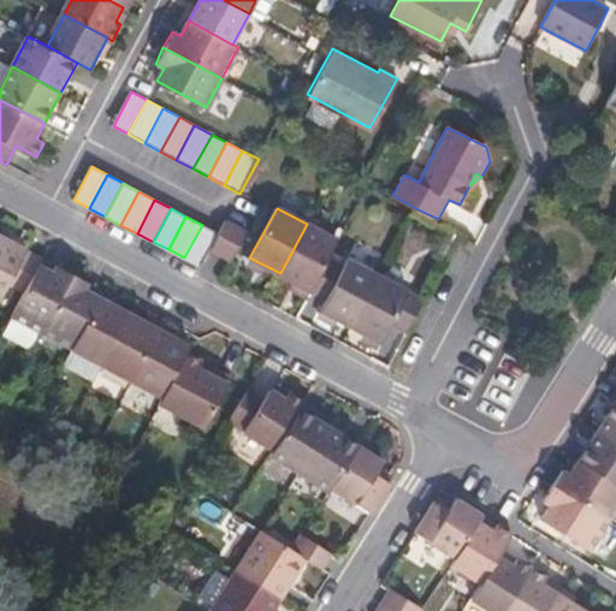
[(230,260),(246,230),(225,219),(218,232),(209,249),(230,260)]
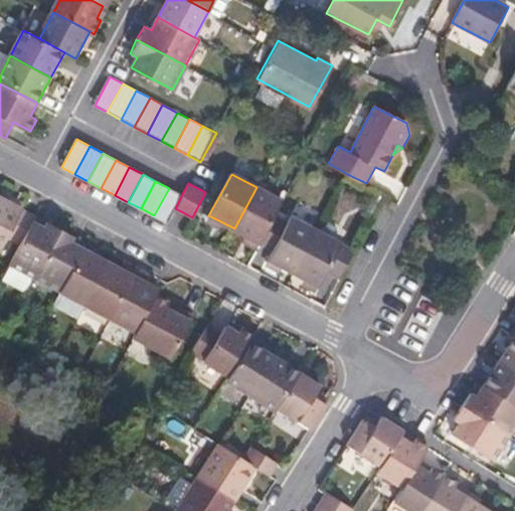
[(256,187),(234,228),(259,242),(274,215),(282,201),(256,187)]
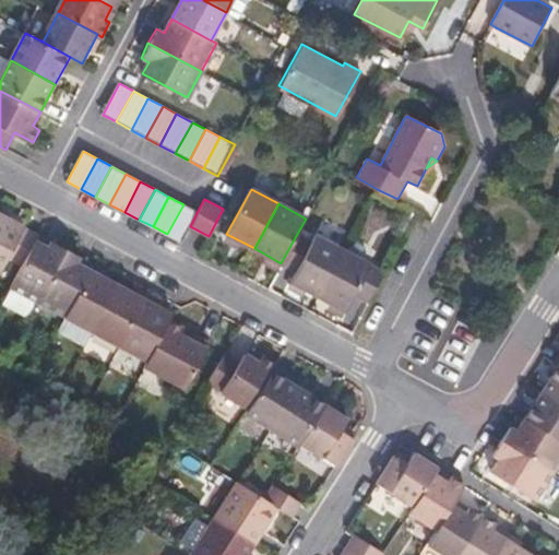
[(181,243),(190,226),(198,211),(183,204),(167,234),(181,243)]
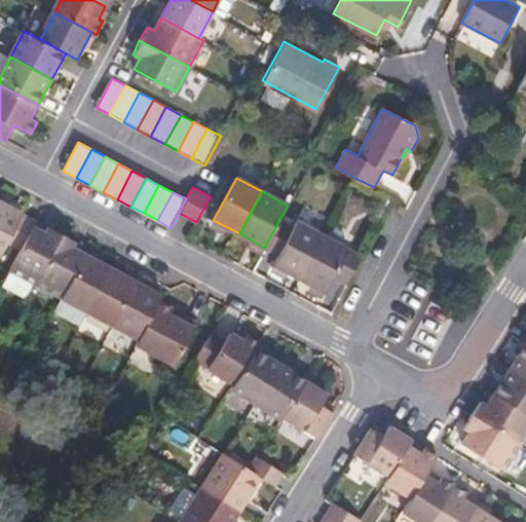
[(0,201),(0,256),(15,265),(33,229),(19,222),(24,214),(0,201)]
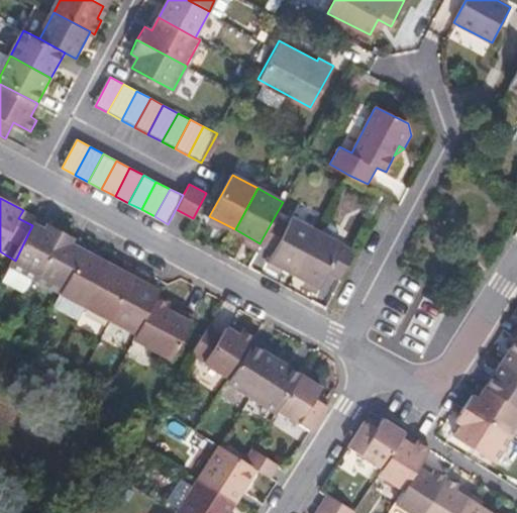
[(275,216),(260,243),(274,250),(269,260),(294,274),(317,231),(292,218),(289,223),(275,216)]
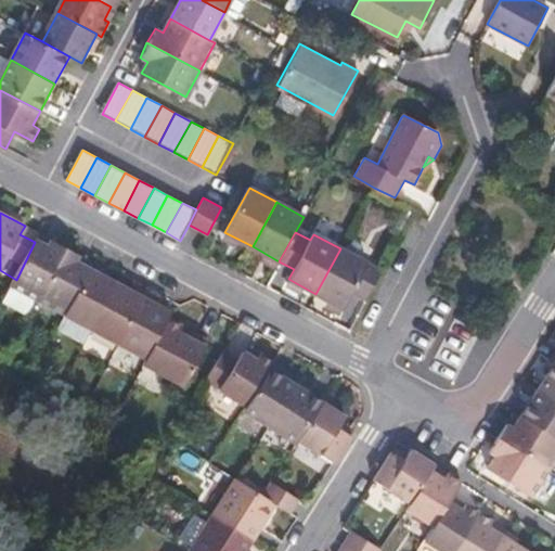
[(16,280),(13,287),(39,302),(66,248),(50,240),(46,247),(35,242),(16,280)]
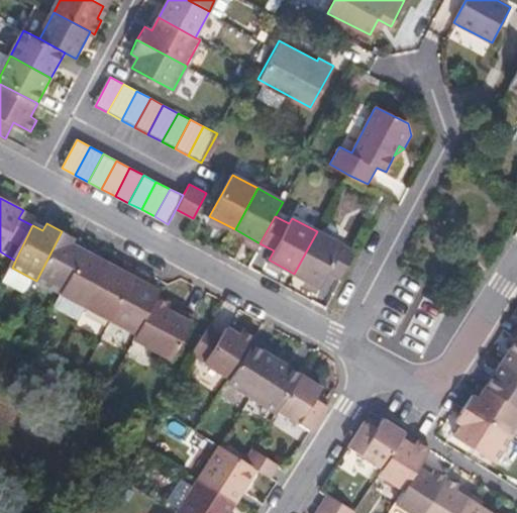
[(62,231),(36,281),(63,295),(84,251),(71,245),(75,238),(62,231)]
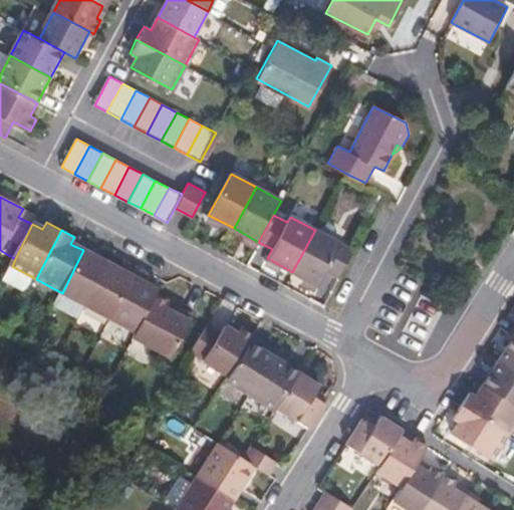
[(315,230),(292,272),(317,285),(324,271),(337,278),(353,250),(315,230)]
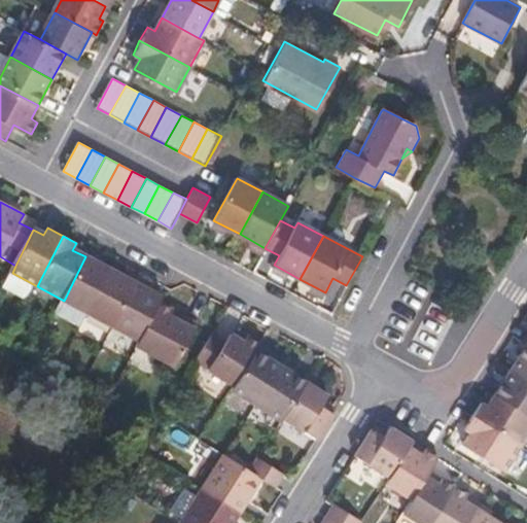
[(85,256),(64,301),(90,314),(111,271),(85,256)]
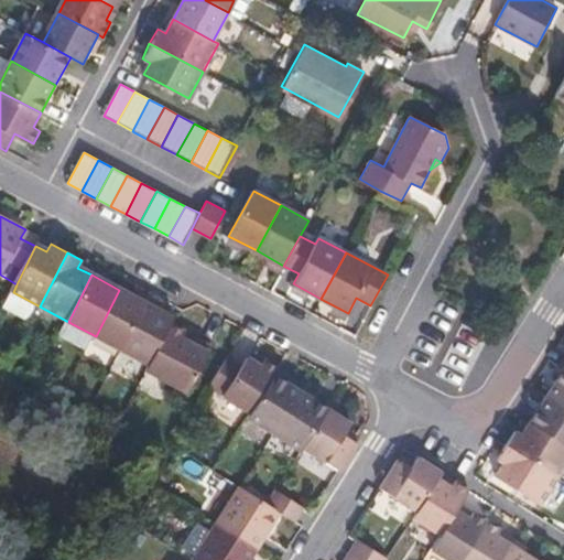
[(119,290),(96,336),(123,351),(147,304),(119,290)]
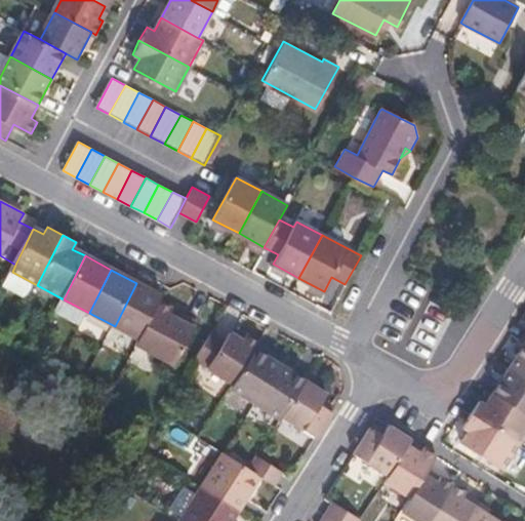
[(136,283),(115,326),(143,341),(162,302),(164,297),(136,283)]
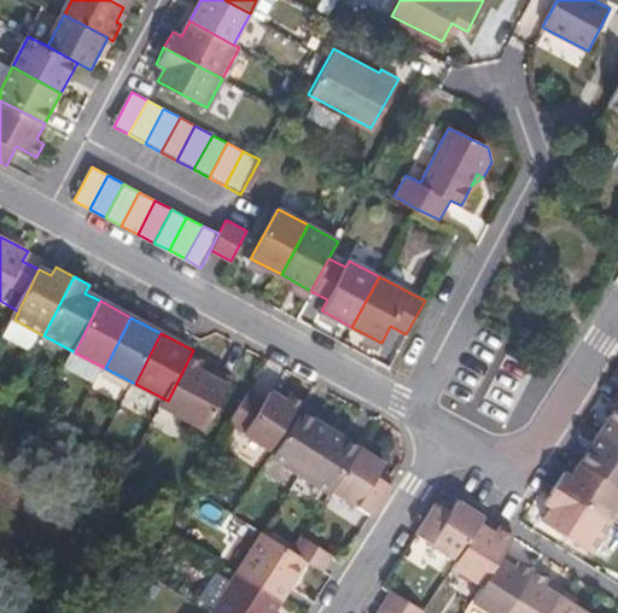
[(168,401),(164,406),(210,430),(237,379),(191,355),(168,401)]
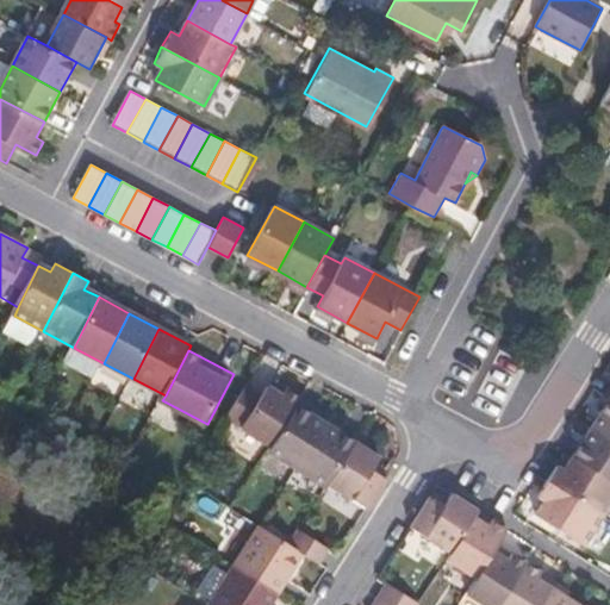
[(250,387),(230,420),(273,448),(297,411),(300,405),(285,395),(281,400),(268,392),(265,397),(250,387)]
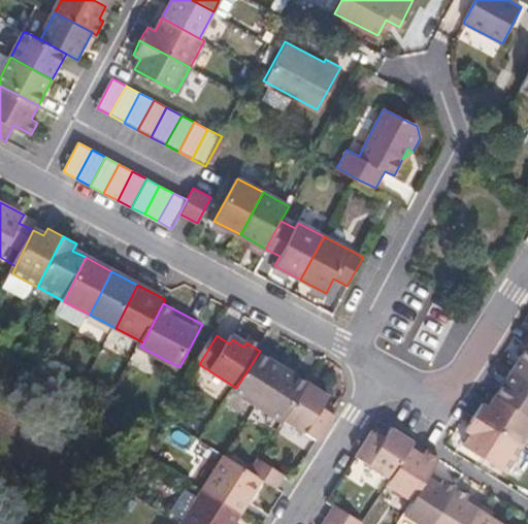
[(527,344),(513,369),(527,379),(527,344)]
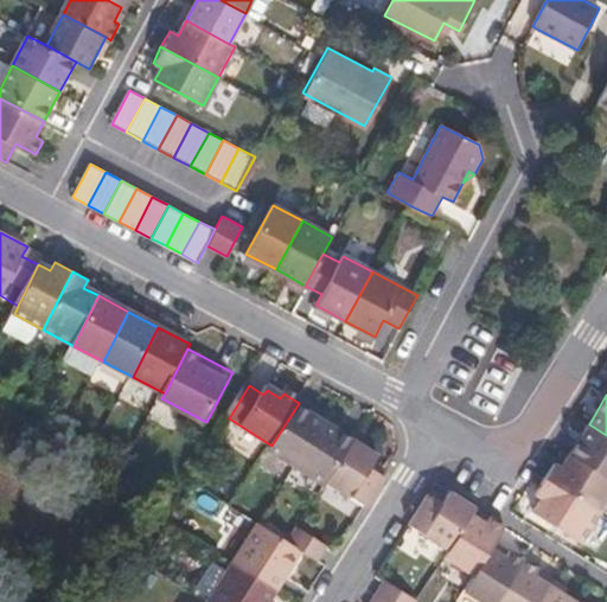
[(298,468),(324,428),(295,409),(272,446),(269,450),(298,468)]
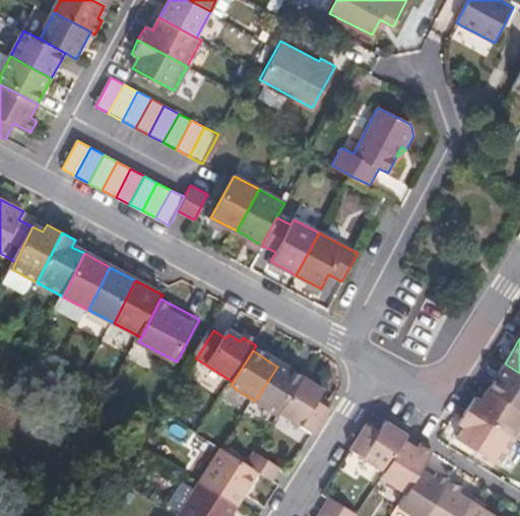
[(519,373),(505,364),(489,388),(519,408),(519,373)]
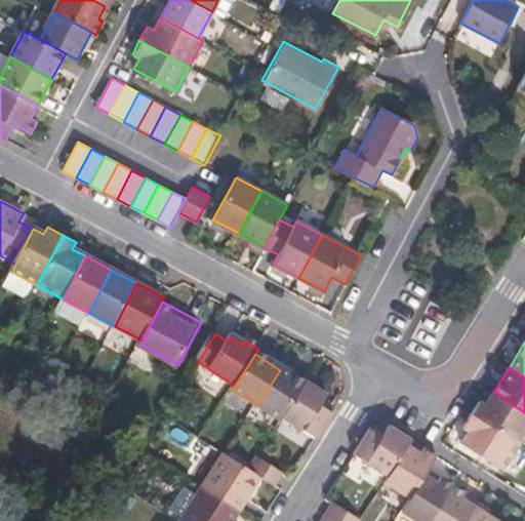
[(283,423),(285,418),(306,387),(280,370),(257,405),(283,423)]
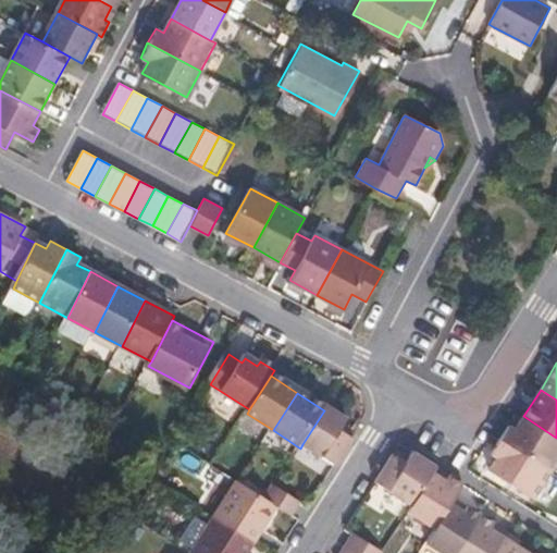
[(302,444),(337,466),(354,442),(338,431),(344,424),(324,410),(302,444)]
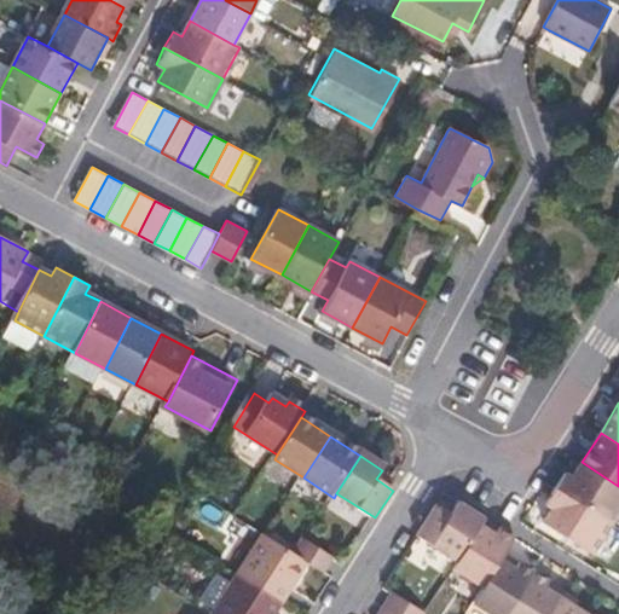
[(618,486),(582,462),(573,476),(565,470),(554,486),(611,523),(618,510),(618,486)]
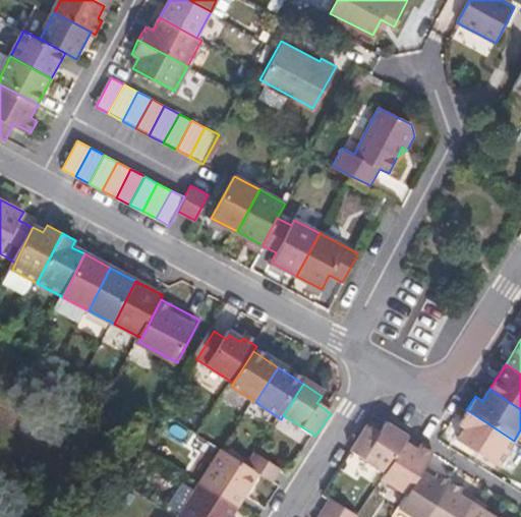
[(514,441),(466,409),(458,422),(465,426),(457,440),(499,465),(514,441)]
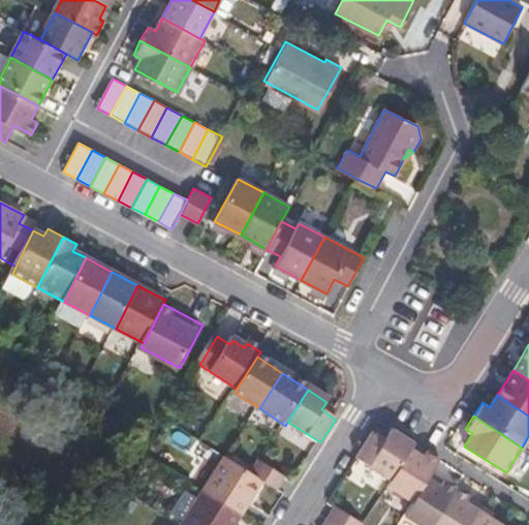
[(374,433),(358,459),(392,482),(415,444),(394,431),(387,441),(374,433)]
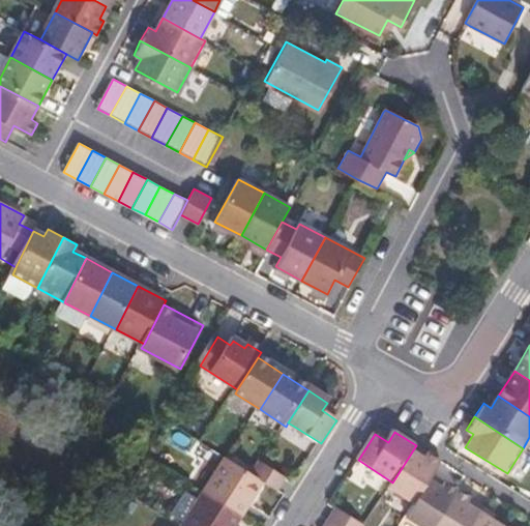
[(416,445),(392,483),(388,489),(413,504),(433,473),(441,460),(416,445)]
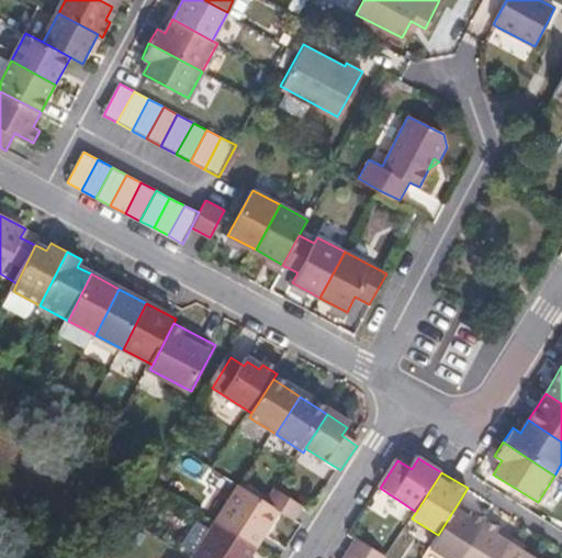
[(239,486),(214,522),(257,548),(281,513),(269,505),(243,488),(239,486)]
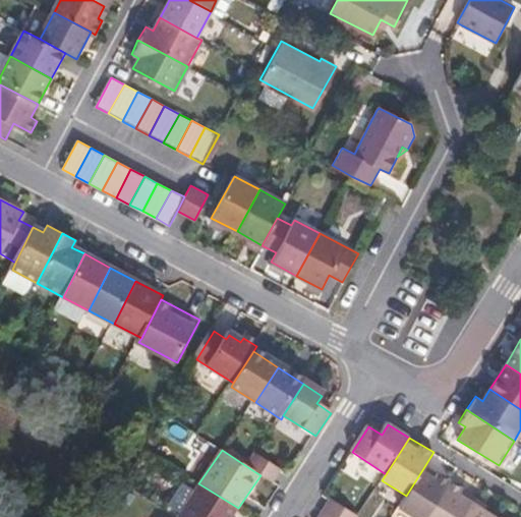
[(249,468),(261,475),(276,484),(284,473),(257,456),(249,468)]
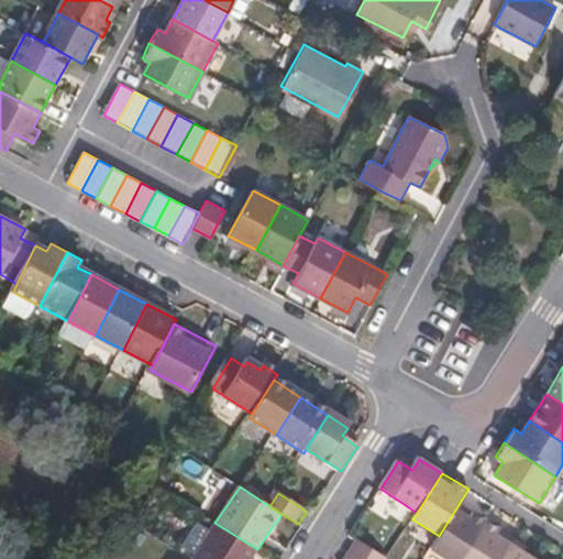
[(449,558),(462,558),(487,521),(460,503),(439,536),(431,548),(449,558)]
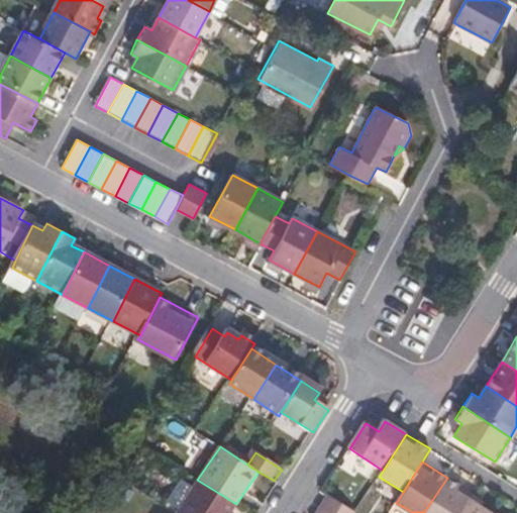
[(458,512),(469,499),(472,493),(447,478),(424,512),(458,512)]
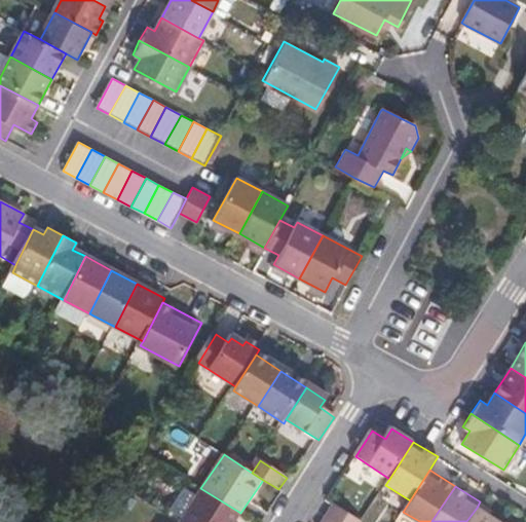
[(200,488),(178,521),(234,521),(240,513),(200,488)]
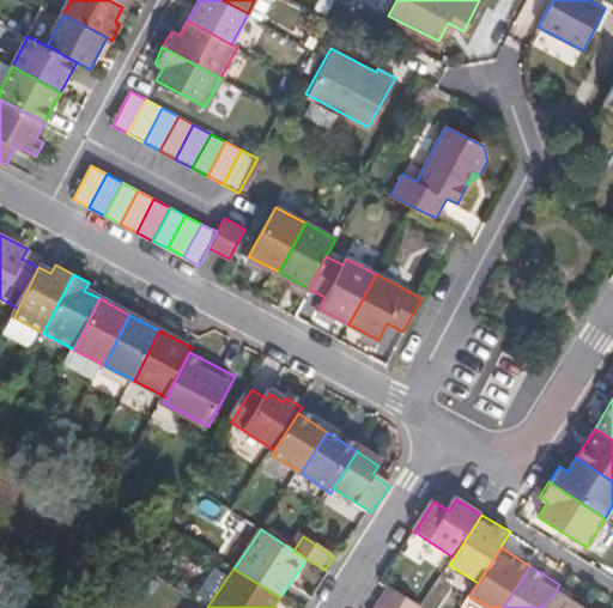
[(389,587),(380,602),(388,607),(420,607),(389,587)]
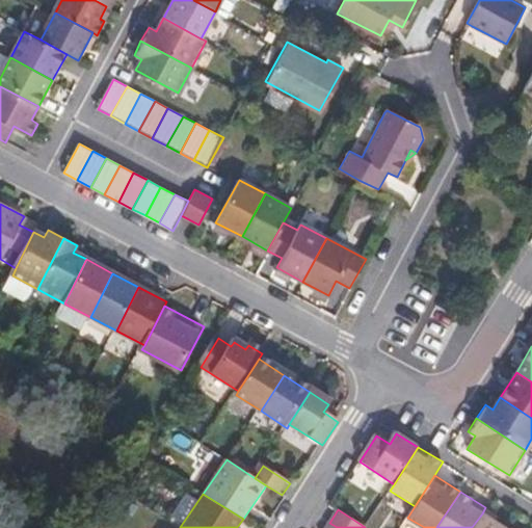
[(504,527),(482,513),(472,527),(504,527)]
